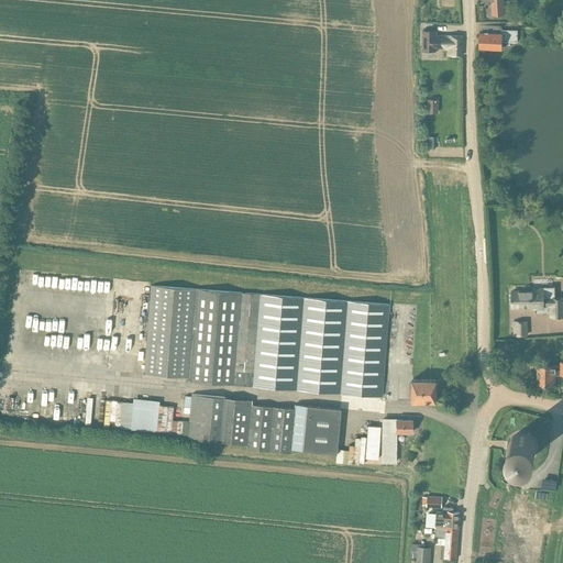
[(489,0),(490,1),(492,1),(493,14),(505,13),(504,0),(489,0)]
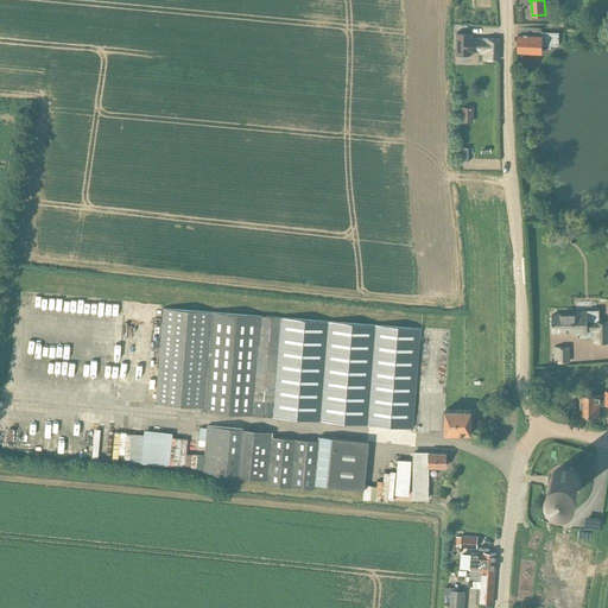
[(542,29),(518,29),(518,52),(530,52),(542,52),(542,45),(559,45),(559,32),(542,32),(542,29)]
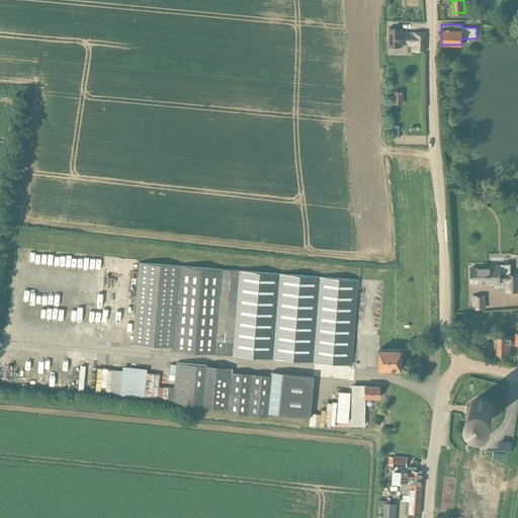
[(389,27),(389,47),(402,47),(402,45),(408,45),(413,45),(413,51),(415,51),(419,51),(421,51),(425,51),(426,33),(416,33),(410,33),(409,33),(409,32),(402,32),(402,27),(389,27)]
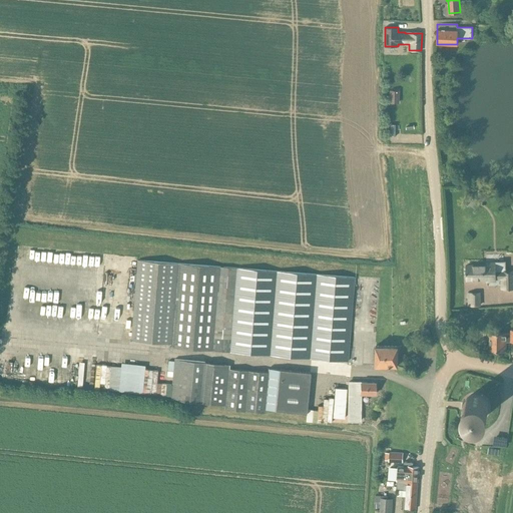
[(467,194),(461,202),(467,206),(473,199),(467,194)]
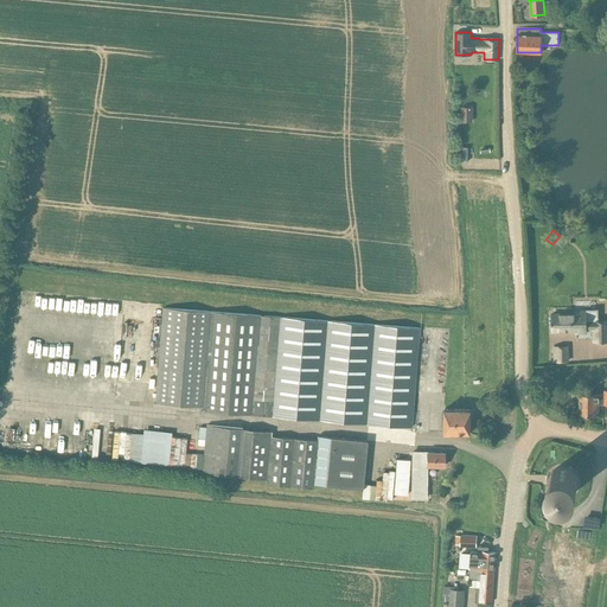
[(420,330),(210,312),(161,308),(154,403),(204,407),(204,411),(411,428),(420,330)]
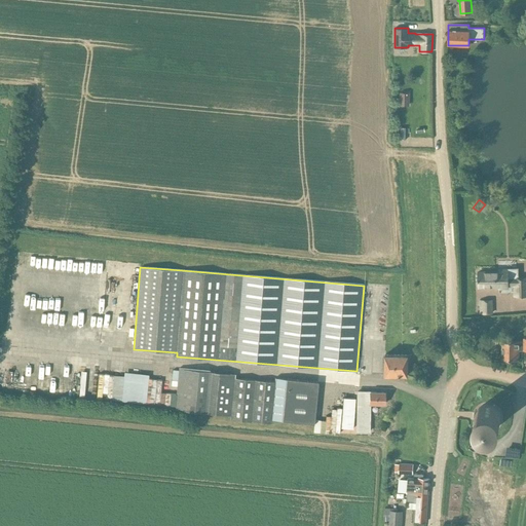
[(491,272),(478,272),(478,287),(498,286),(509,286),(515,286),(515,296),(525,296),(525,277),(519,277),(509,277),(509,269),(498,269),(498,272),(491,272)]
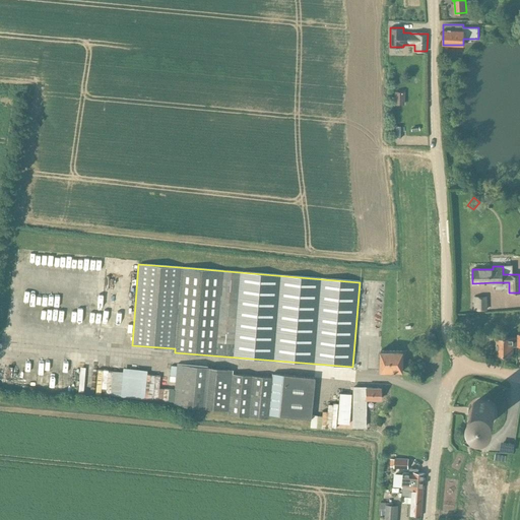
[(486,297),(474,298),(474,310),(486,310),(486,297)]
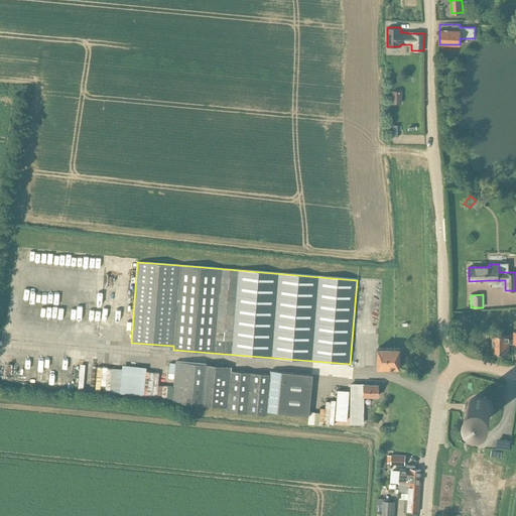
[(493,335),(493,353),(509,354),(509,344),(515,344),(515,331),(514,332),(513,335),(493,335)]
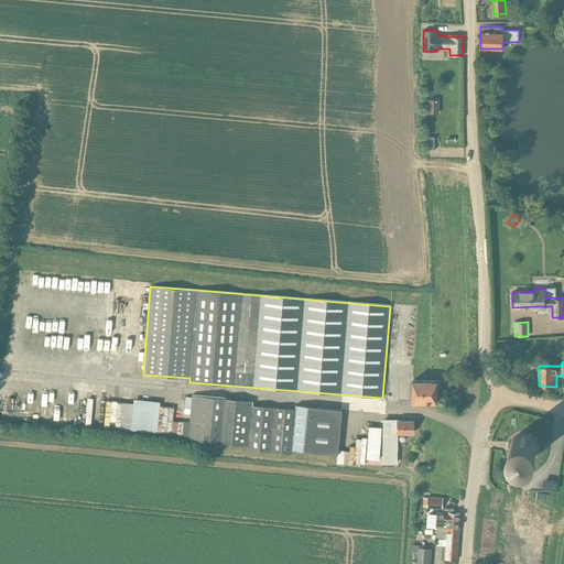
[(413,401),(425,402),(436,402),(437,381),(413,380),(413,401)]
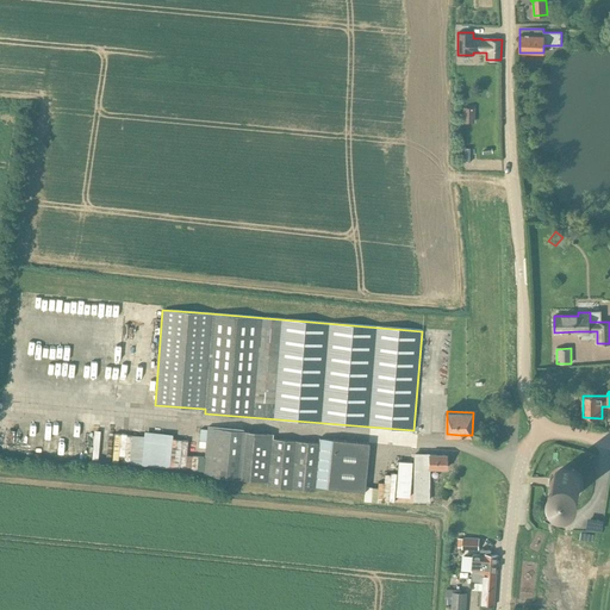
[(315,487),(363,492),(369,444),(319,440),(319,443),(273,439),(273,434),(207,428),(203,475),(268,481),(267,487),(315,491),(315,487)]
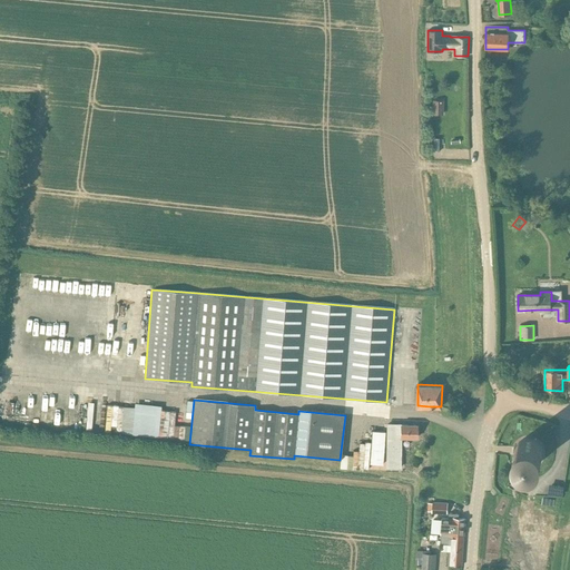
[(386,423),(385,469),(401,469),(401,453),(402,438),(405,438),(416,438),(416,425),(405,425),(402,425),(402,423),(386,423)]
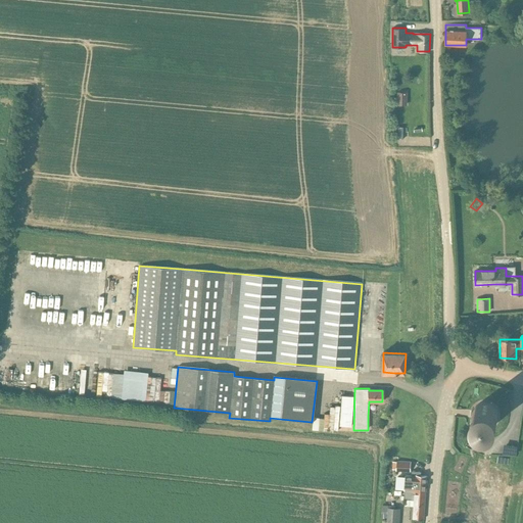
[(351,427),(353,396),(341,395),(339,426),(351,427)]
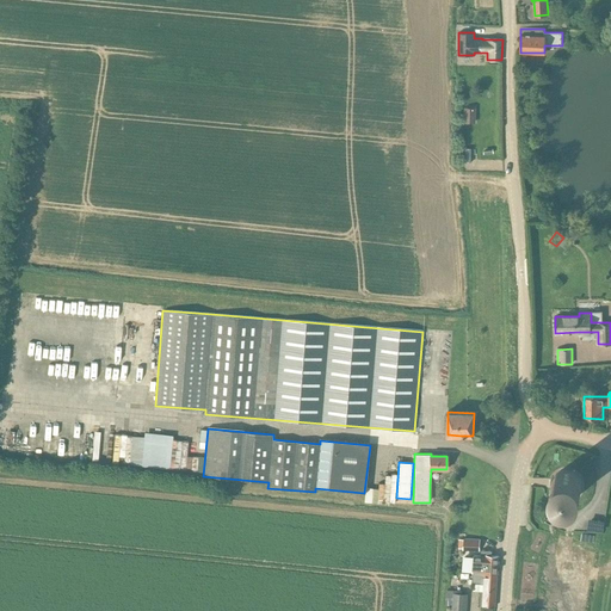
[(550,487),(551,489),(553,493),(554,495),(555,497),(557,499),(560,500),(562,501),(565,501),(567,501),(571,501),(573,500),(575,499),(576,497),(579,495),(580,493),(581,491),(581,487),(581,485),(581,482),(580,480),(579,477),(578,475),(575,474),(573,471),(571,470),(568,470),(566,470),(563,470),(560,471),(557,473),(556,474),(554,476),(553,479),(551,481),(550,487)]
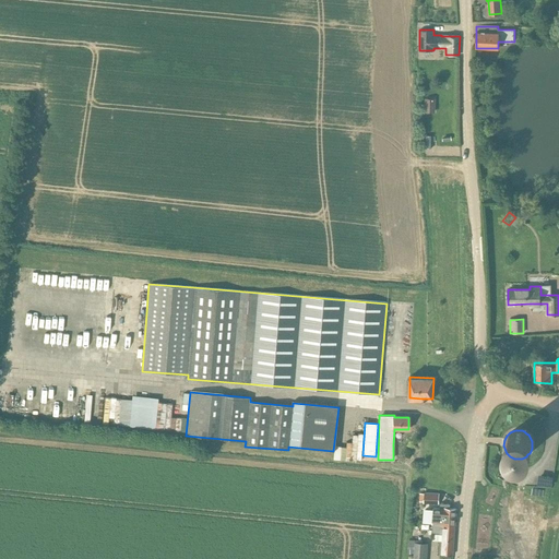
[(356,460),(361,461),(364,435),(358,433),(358,436),(353,435),(352,443),(346,442),(346,448),(334,447),(333,460),(356,462),(356,460)]
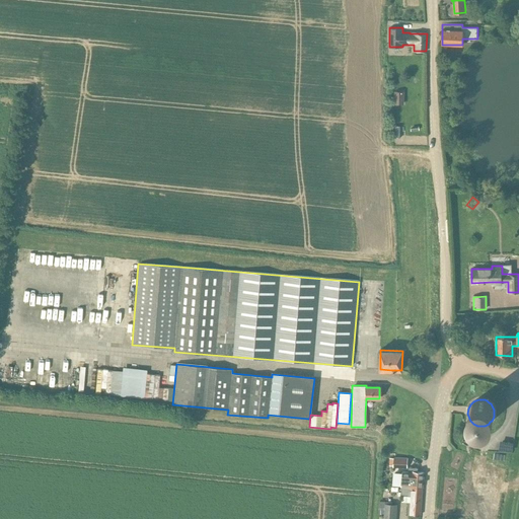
[(409,459),(394,458),(394,467),(408,468),(409,459)]
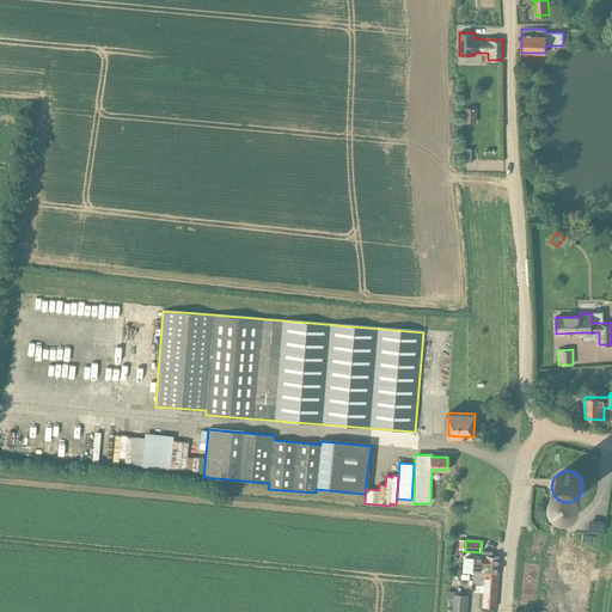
[(475,573),(475,574),(499,576),(500,557),(491,557),(491,552),(482,551),(482,557),(475,557),(475,558),(475,573)]
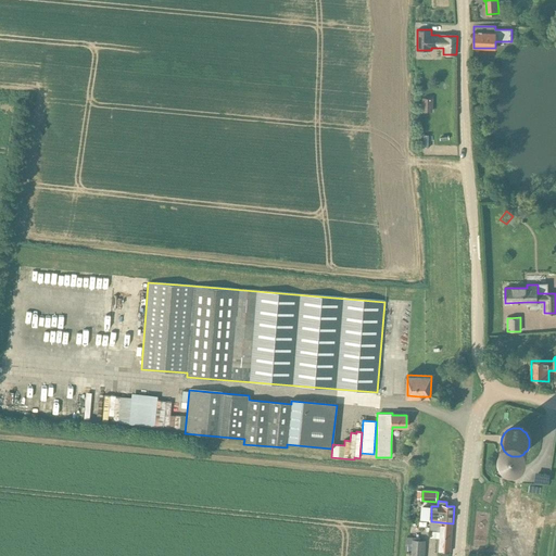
[(431,521),(430,531),(441,531),(441,535),(440,539),(440,544),(440,551),(440,552),(451,552),(452,536),(453,523),(431,521)]
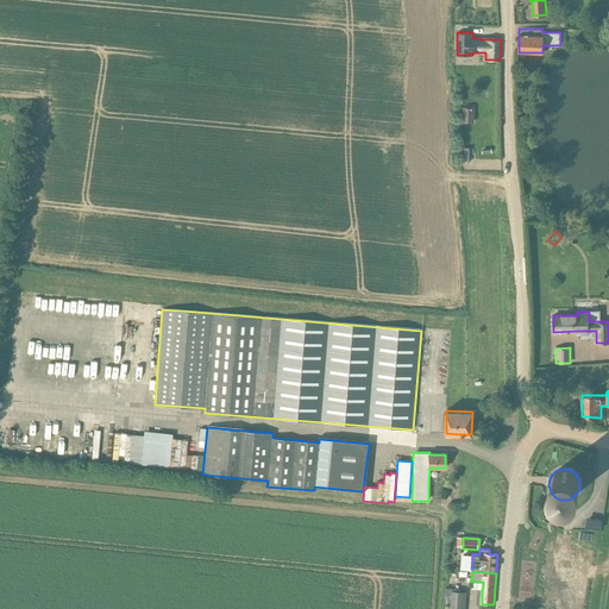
[(451,603),(450,608),(464,608),(466,592),(460,592),(460,589),(445,588),(444,602),(451,603)]
